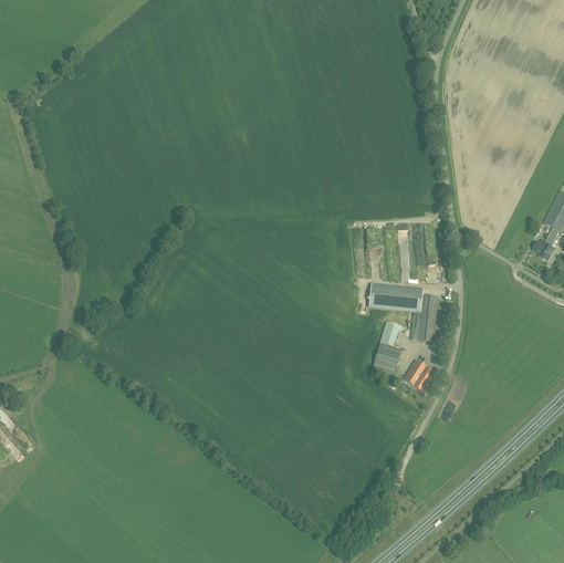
[(547,239),(551,241),(557,229),(559,229),(563,217),(563,216),(563,212),(563,191),(559,189),(542,221),(551,226),(543,241),(545,243),(547,239)]
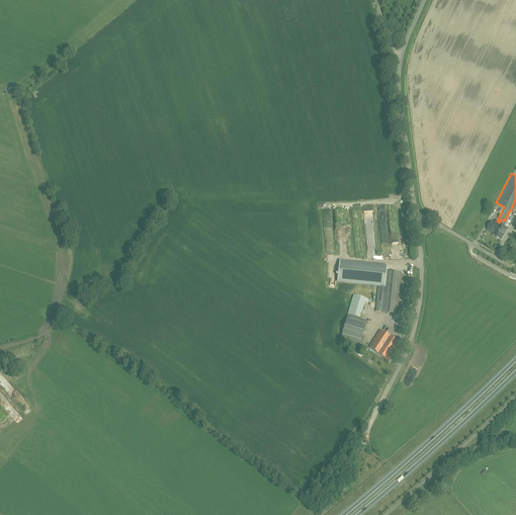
[(497,221),(496,223),(490,220),(487,224),(486,224),(486,226),(486,227),(485,227),(492,231),(491,232),(495,234),(495,235),(497,236),(498,236),(499,237),(505,227),(499,223),(497,221)]
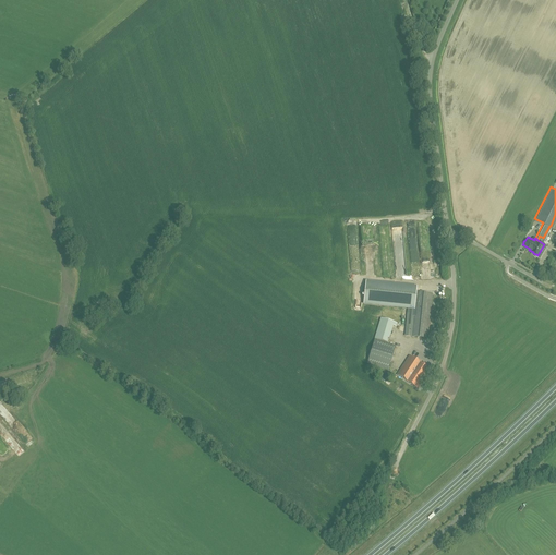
[(363,280),(362,301),(401,305),(406,305),(406,311),(403,334),(425,336),(430,291),(413,290),(414,285),(363,280)]
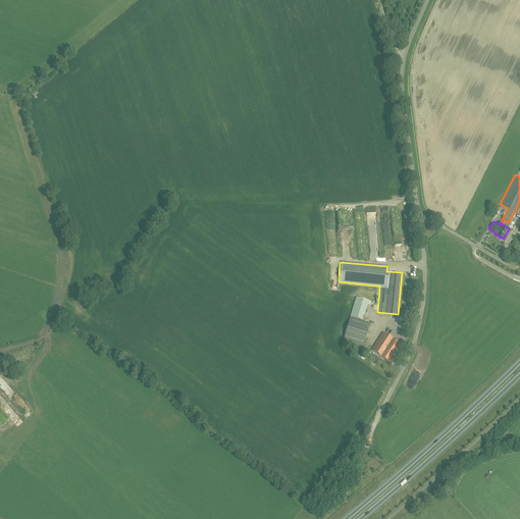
[(355,295),(351,315),(363,317),(367,303),(370,303),(371,299),(355,295)]
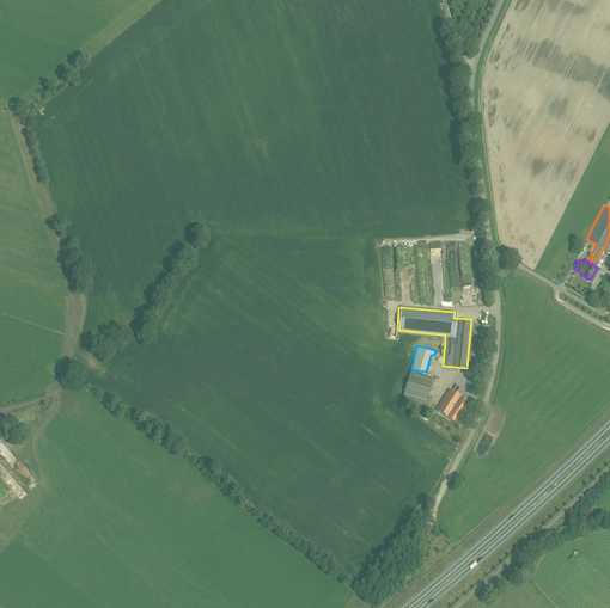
[(432,376),(409,369),(401,394),(424,401),(432,376)]
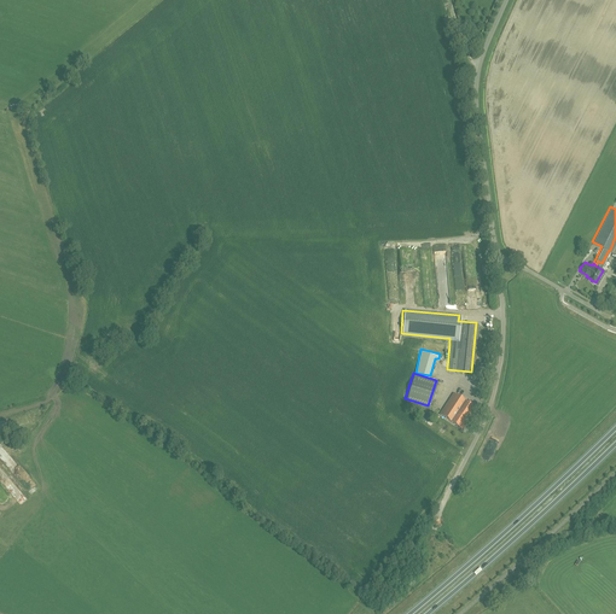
[(451,421),(465,399),(452,391),(437,411),(451,421)]
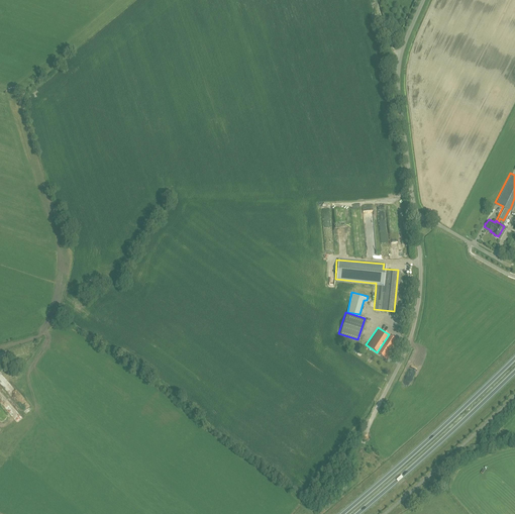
[(389,334),(377,352),(385,357),(397,340),(389,334)]
